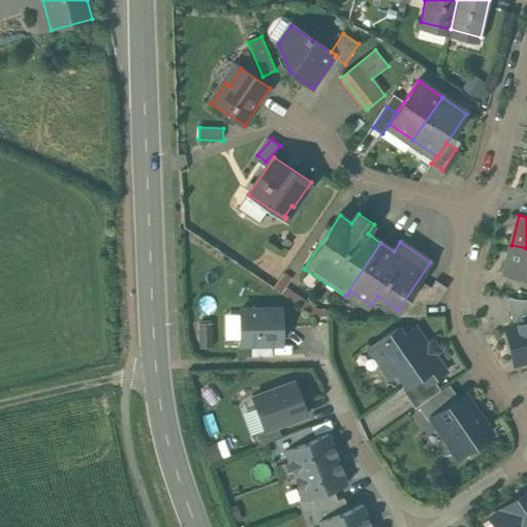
[(526,248),(512,245),(504,276),(526,281),(526,248)]
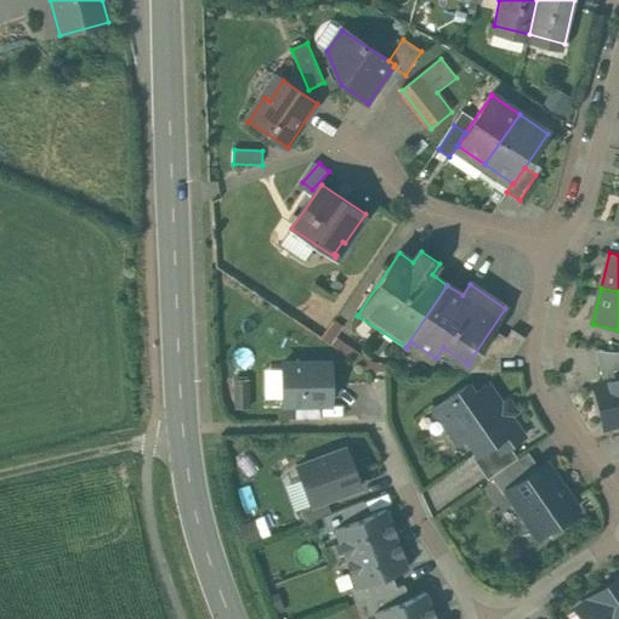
[(507,338),(495,330),(469,372),(494,373),(500,370),(500,356),(514,356),(526,338),(512,329),(507,338)]
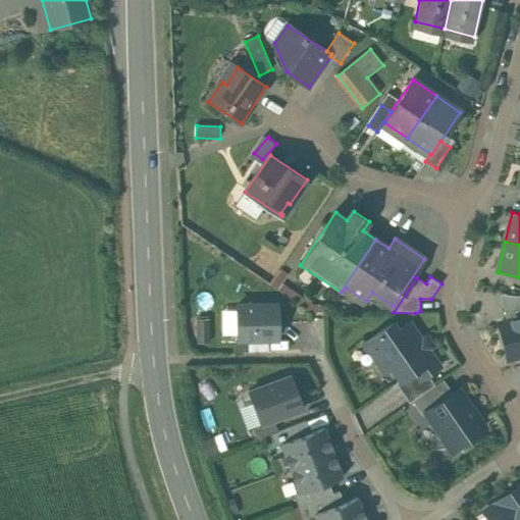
[(278,306),(239,307),(239,341),(279,340),(278,306)]
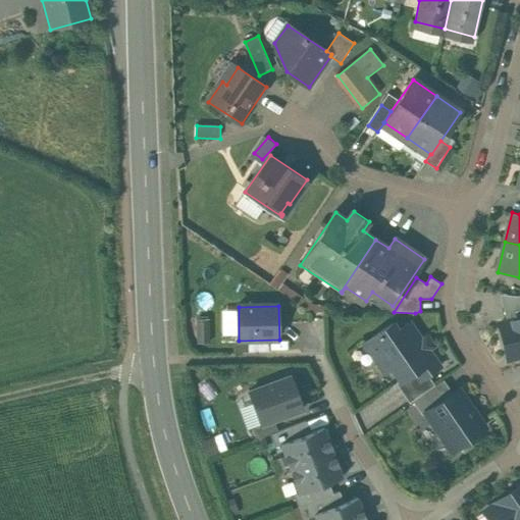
[(519,320),(501,325),(509,360),(519,357),(519,320)]
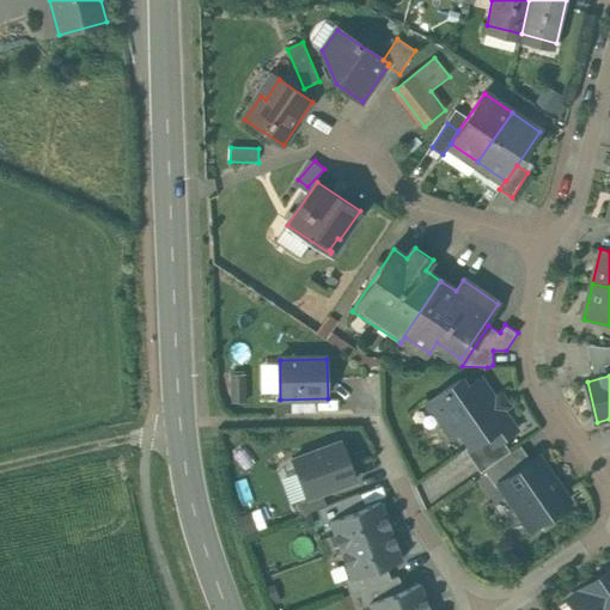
[(518,432),(482,380),(469,389),(463,380),(431,403),(446,427),(453,422),(471,447),(471,449),(489,437),(495,446),(504,441),(518,432)]
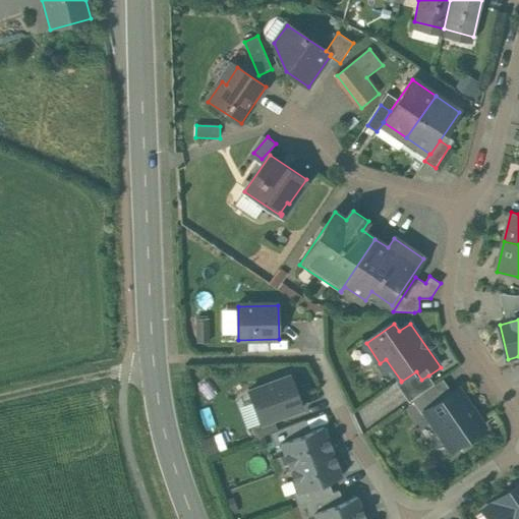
[(401,382),(401,381),(397,384),(410,403),(413,401),(424,393),(436,386),(428,376),(421,380),(416,371),(401,382)]
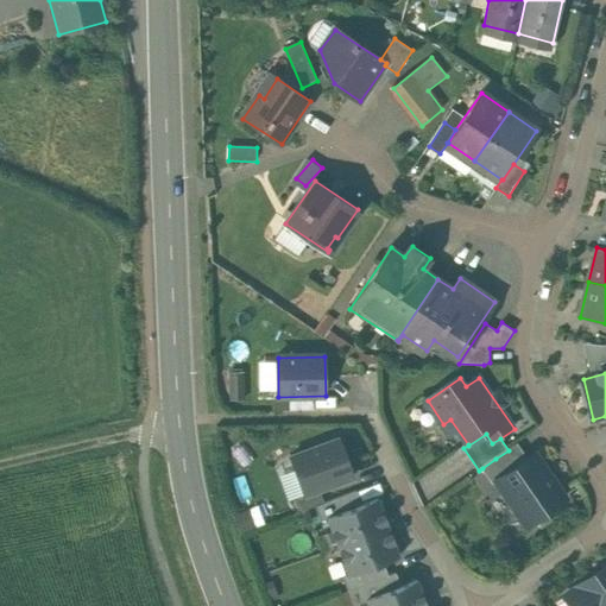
[(292,458),(307,496),(321,491),(354,478),(340,440),(292,458)]
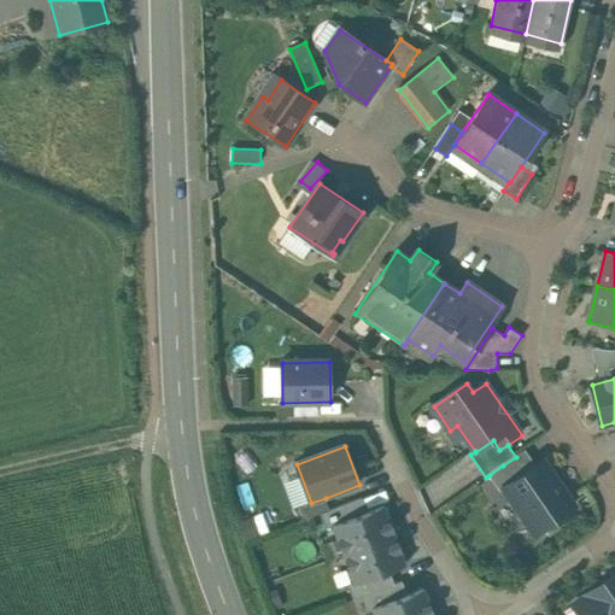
[(516,457),(503,466),(514,481),(537,466),(526,450),(516,457)]
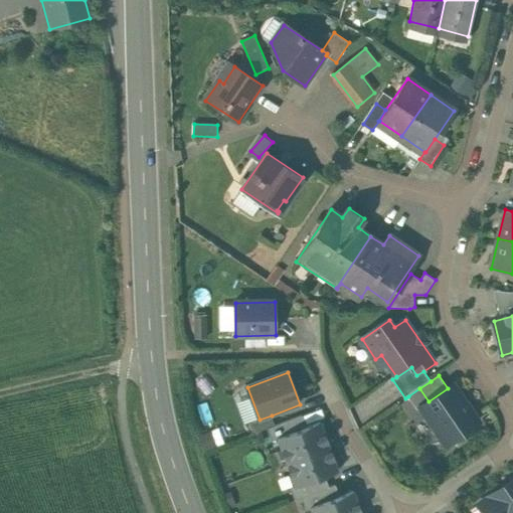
[(429,401),(420,406),(421,408),(447,445),(479,422),(453,384),(448,388),(429,401)]
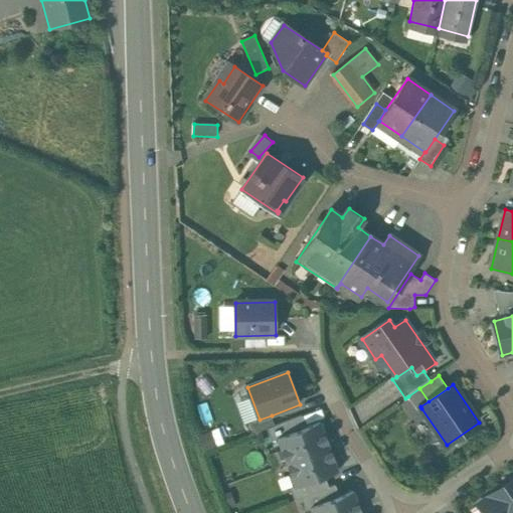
[(420,406),(429,401),(419,388),(408,396),(418,410),(421,408),(420,406)]
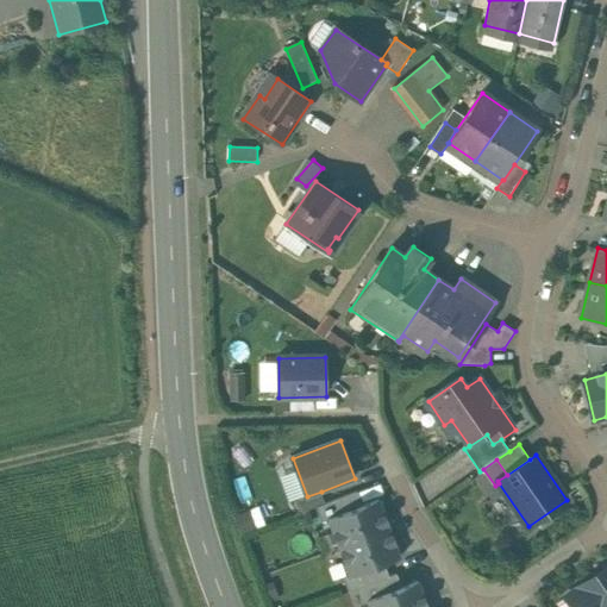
[(327,505),(321,492),(307,496),(295,501),(300,515),(318,508),(327,505)]
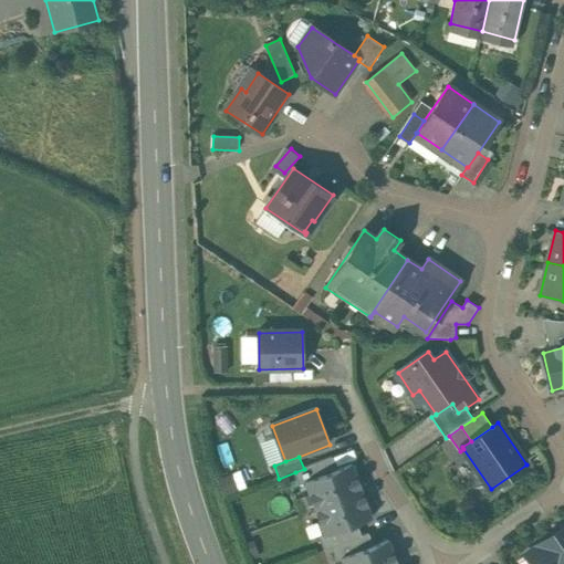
[(305,483),(338,470),(333,458),(304,469),(295,472),(301,484),(305,483)]
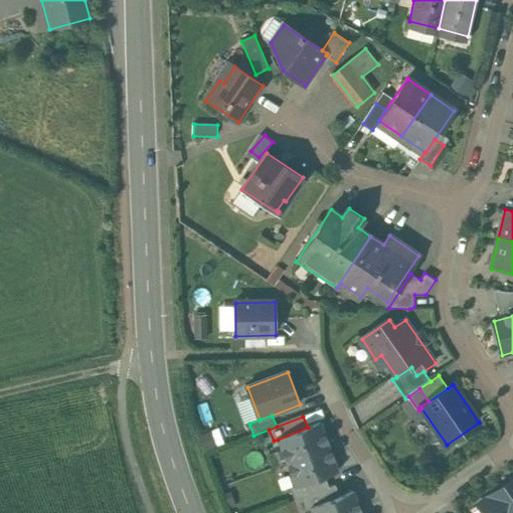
[(278,440),(287,464),(330,448),(321,422),(308,428),(278,440)]
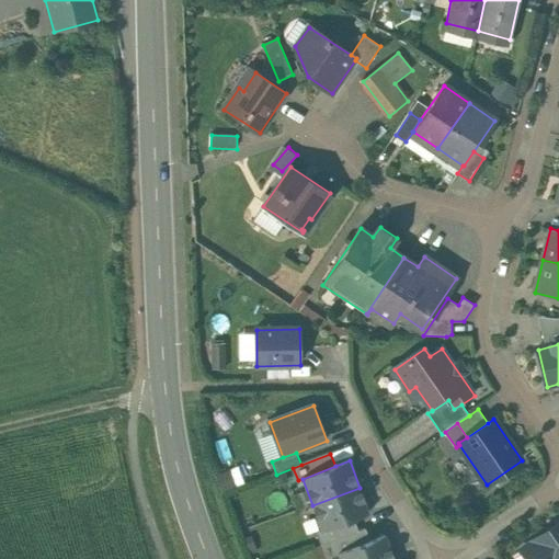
[(360,488),(312,505),(322,531),(322,532),(355,520),(369,514),(360,488)]
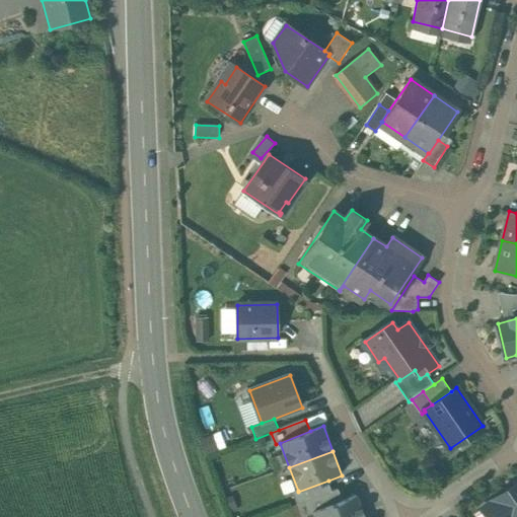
[(333,493),(328,481),(298,492),(298,491),(294,493),(298,505),(304,503),(333,493)]
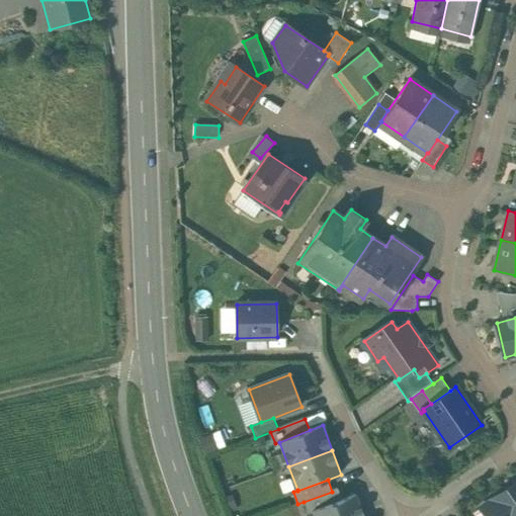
[(515,484),(482,508),(487,515),(515,515),(515,484)]
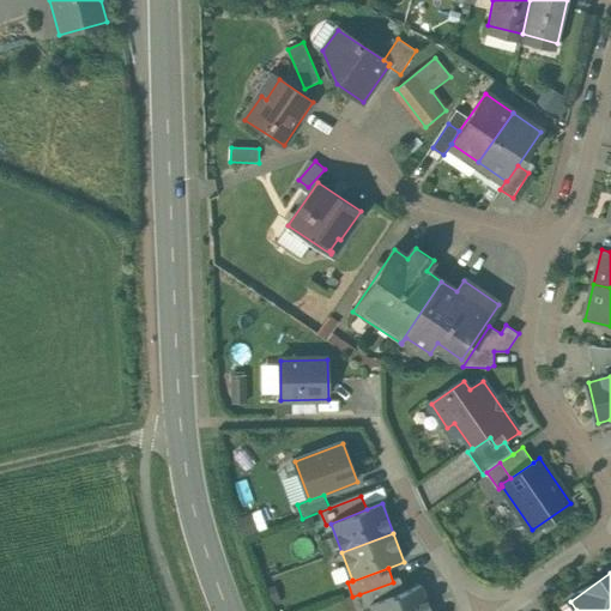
[(366,609),(371,606),(370,604),(405,592),(400,579),(393,582),(360,594),(366,609)]
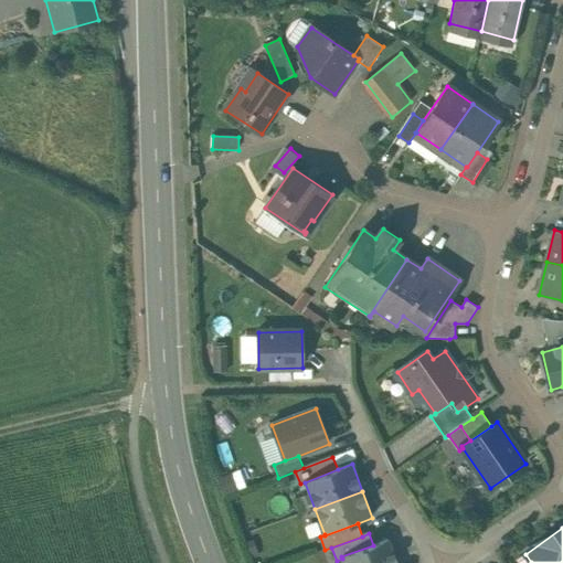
[(396,562),(390,540),(373,545),(341,556),(342,559),(343,562),(396,562)]
